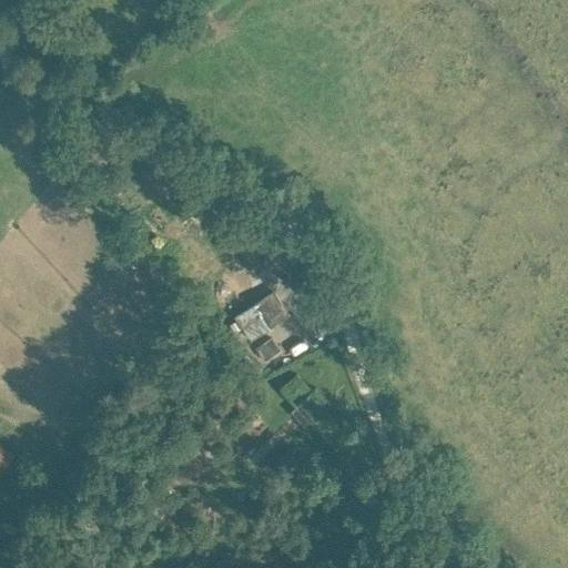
[(236,315),(252,338),(288,313),(274,291),(236,315)]
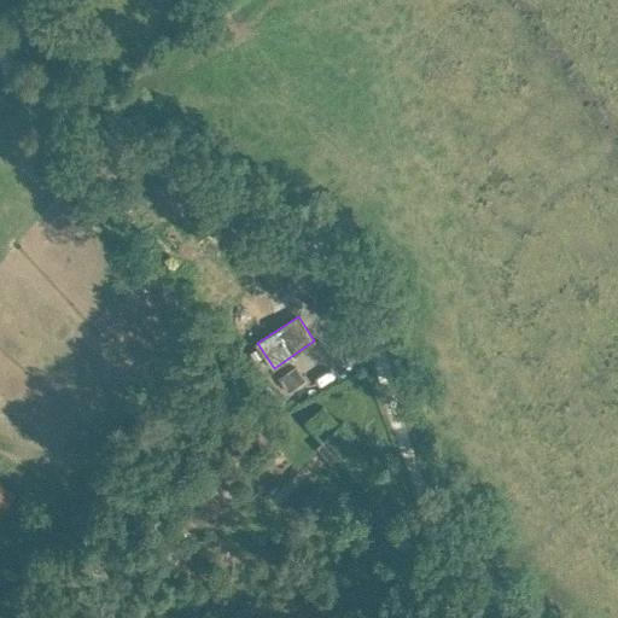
[(280,378),(289,390),(304,379),(297,367),(280,378)]
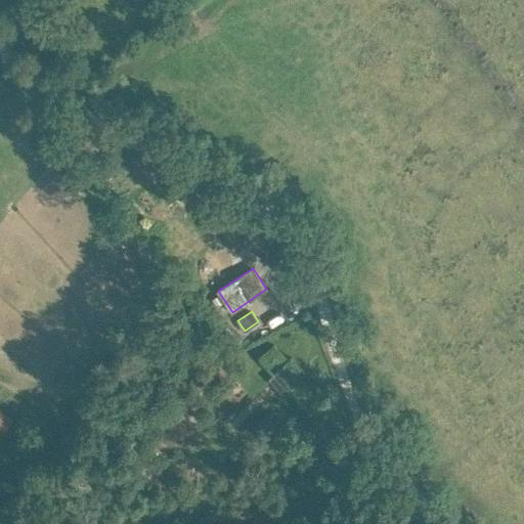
[(270,339),(257,351),(271,366),(274,363),(288,378),(285,381),(296,393),(306,383),(295,370),(301,365),(288,351),(285,354),(270,339)]
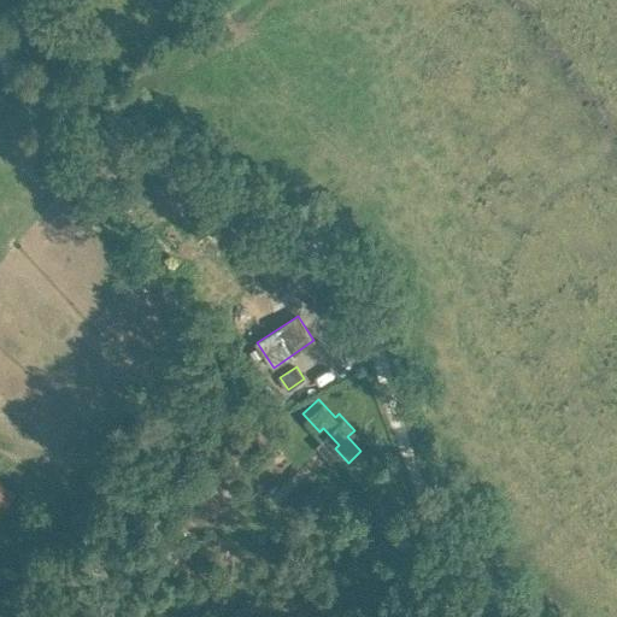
[(374,470),(362,481),(376,495),(387,485),(374,470)]
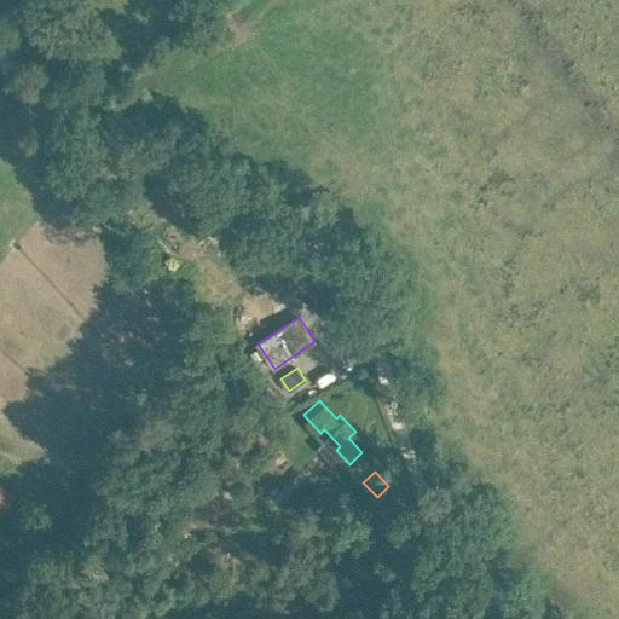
[(0,485),(0,509),(11,495),(0,485)]
